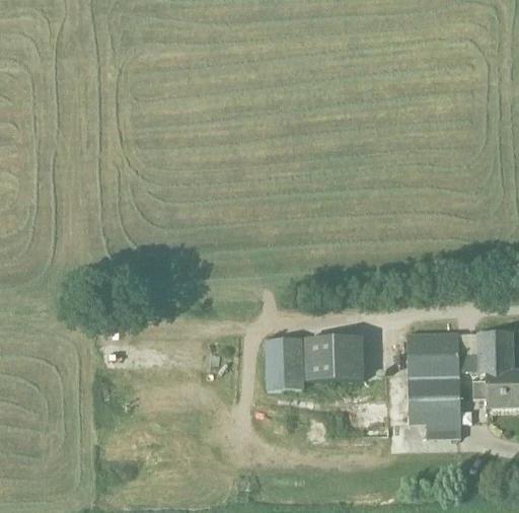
[(458,372),(457,334),(457,332),(405,334),(409,425),(426,424),(426,438),(460,437),(458,372)]
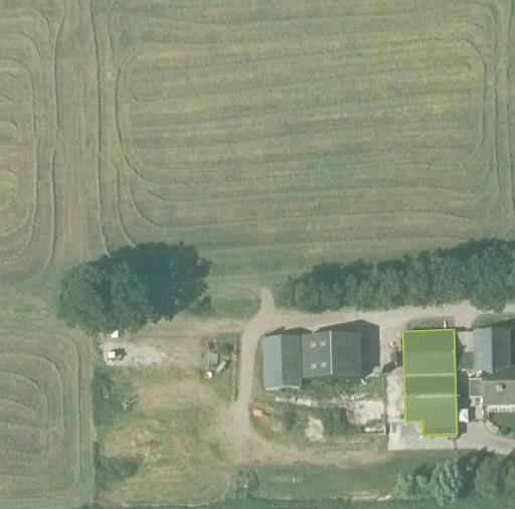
[(474,330),(474,331),(474,369),(474,370),(482,370),(482,378),(469,378),(469,395),(483,395),(483,403),(514,402),(514,367),(508,367),(507,330),(474,330)]
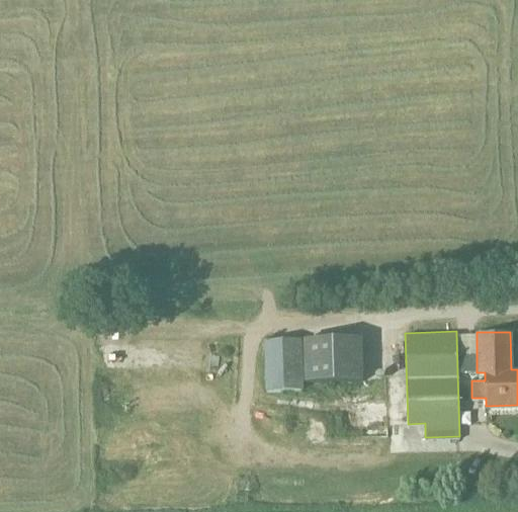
[(477,333),(456,333),(457,371),(477,371),(477,333)]
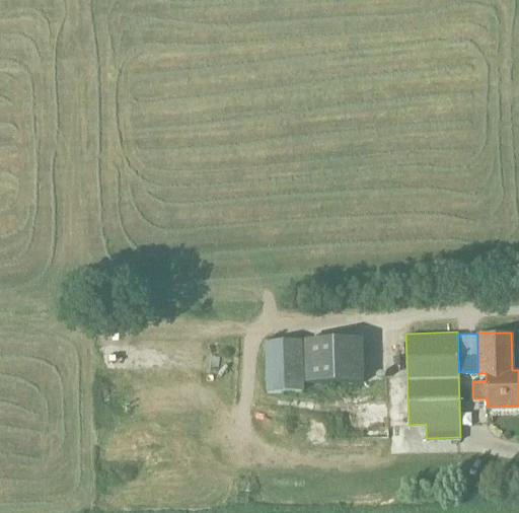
[(362,336),(302,338),(303,382),(339,380),(339,401),(387,399),(386,378),(363,379),(362,336)]
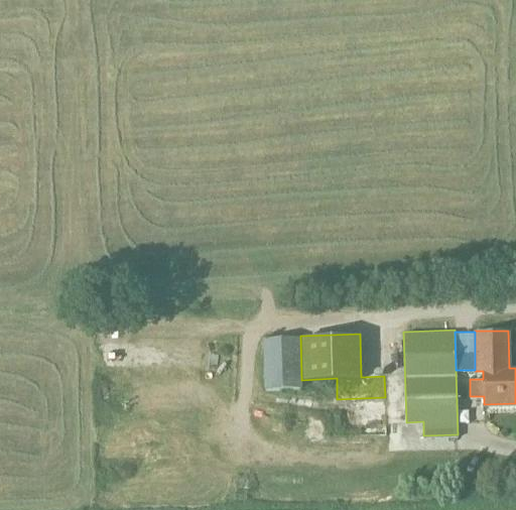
[(263,337),(265,387),(301,386),(301,380),(300,336),(263,337)]
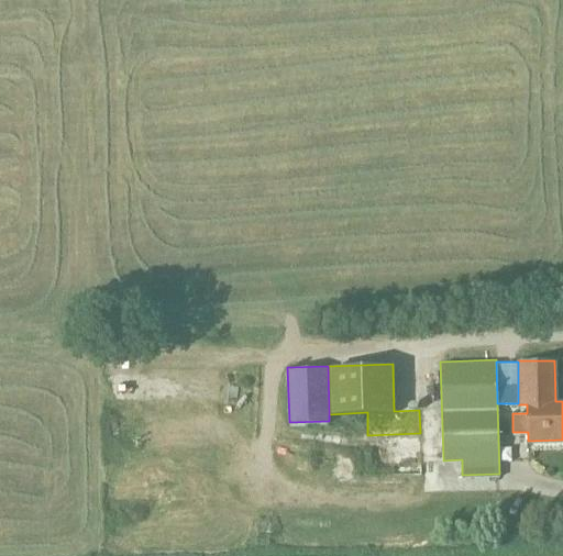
[(390,447),(373,448),(373,460),(390,459),(390,447)]
